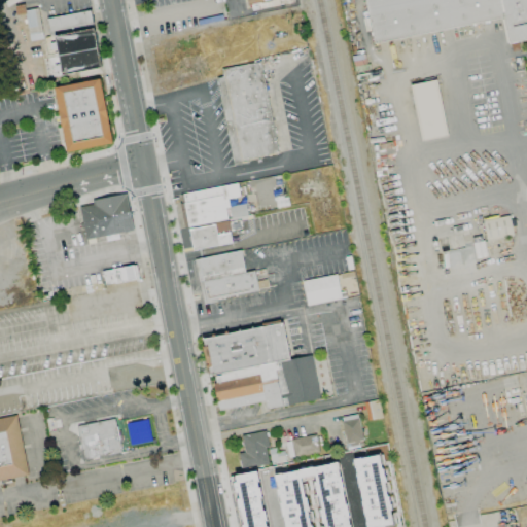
[(297,0),(299,2),(250,13),(247,0),(297,0)]
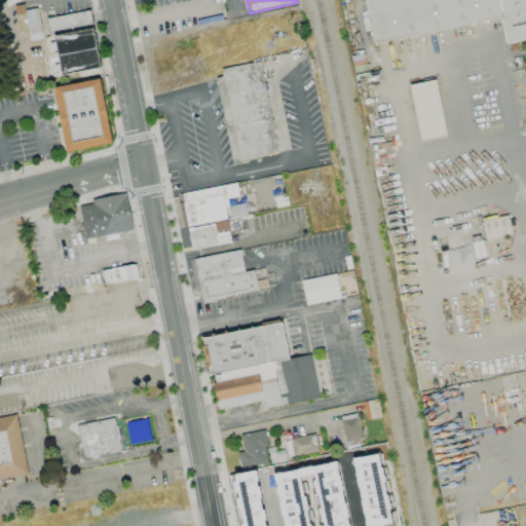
[(525,0),(365,0),(372,41),(502,21),(506,44),(525,40),(525,0)]
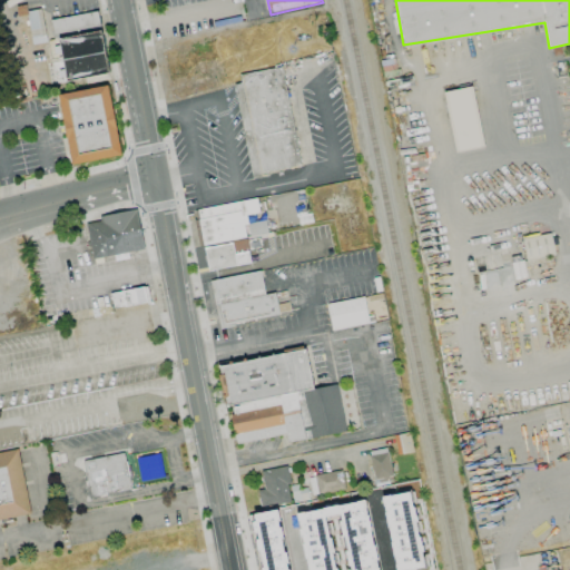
[(28,8),(38,6),(46,43),(36,46),(28,8)]
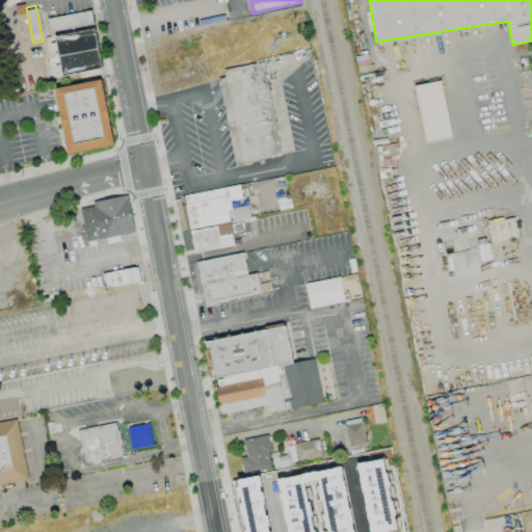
[(48,17),(87,8),(100,65),(60,74),(48,17)]
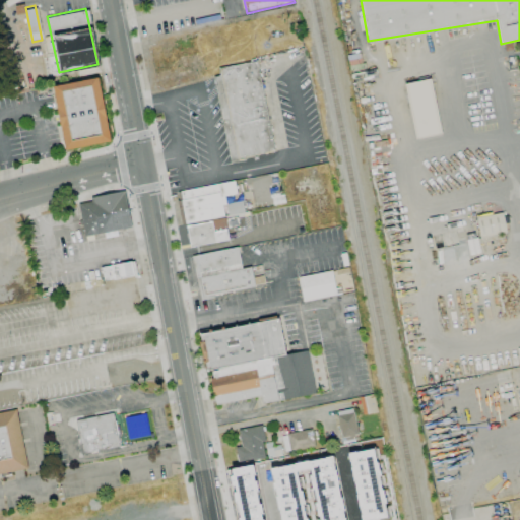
[(218,68),(255,61),(273,150),(243,156),(244,160),(230,164),(211,77),(220,76),(218,68)]
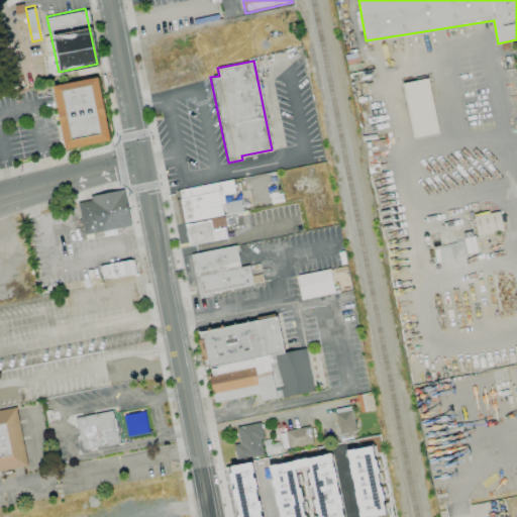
[(53,84),(94,77),(106,141),(66,149),(53,84)]
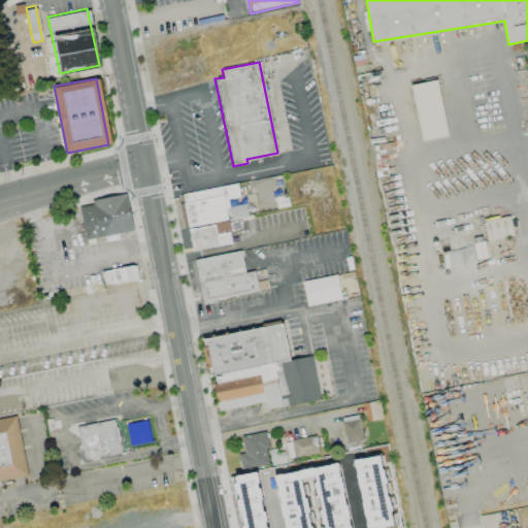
[(413,85),(421,140),(446,137),(437,80),(413,85)]
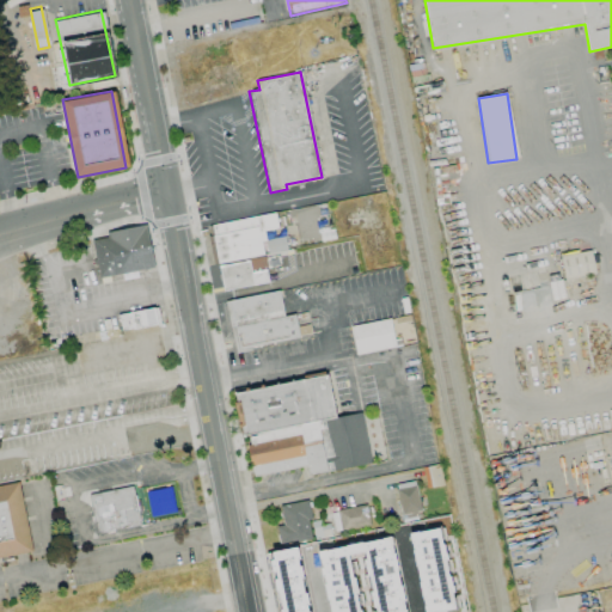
[(269,283),(264,255),(286,251),(283,237),(265,239),(264,231),(277,228),(275,214),(210,224),(221,291),(269,283)]
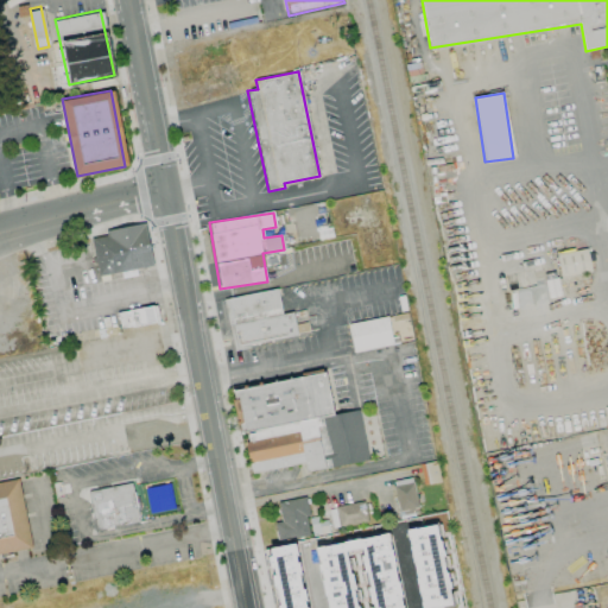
[(153,266),(145,225),(90,235),(97,277),(153,266)]
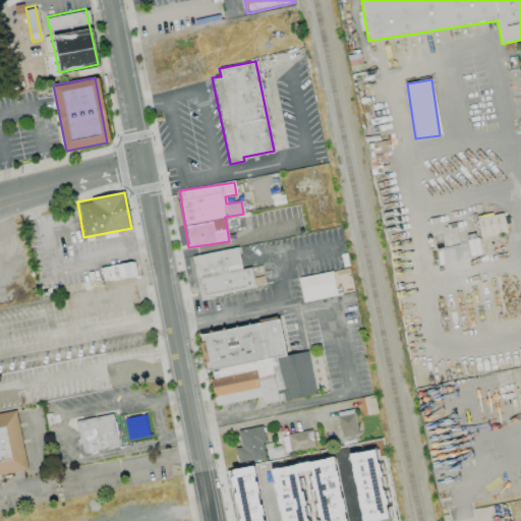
[(480,238),(507,233),(503,214),(476,219),(480,238)]
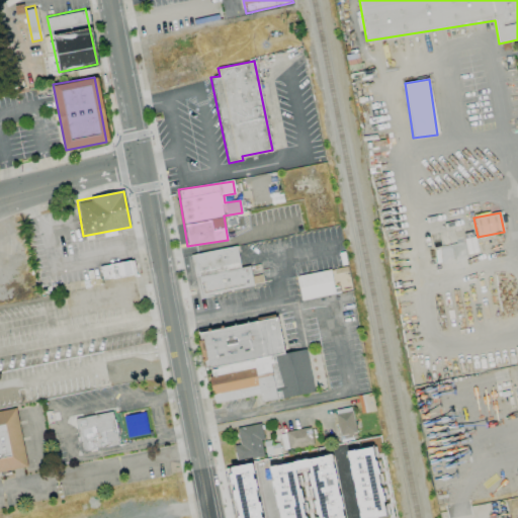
[(194,253),(199,294),(263,285),(262,277),(252,279),(250,266),(240,268),(237,247),(194,253)]
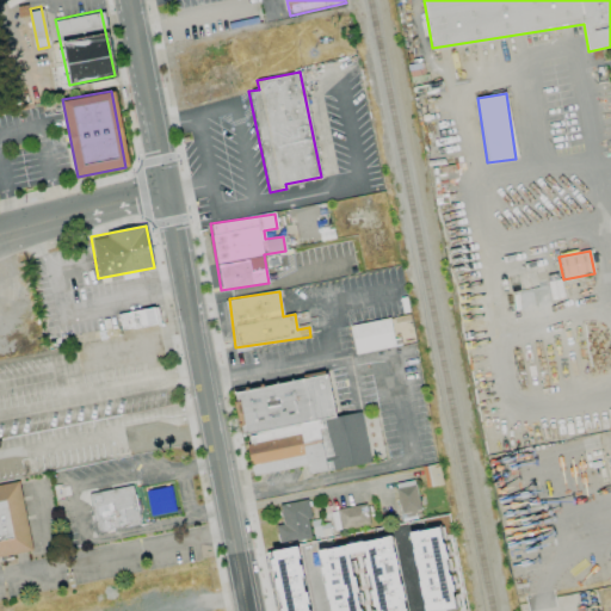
[(118,314),(122,332),(158,323),(155,307),(118,314)]
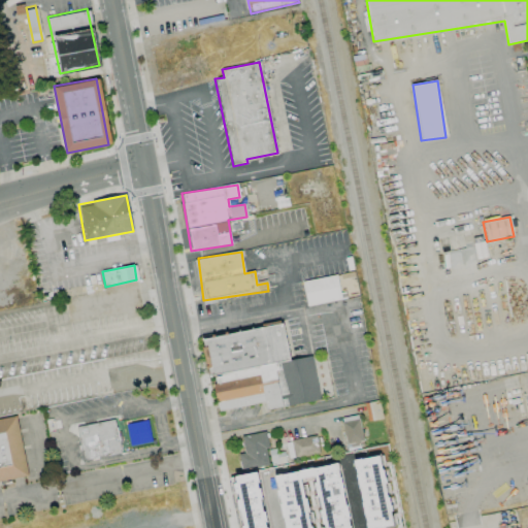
[(341,299),(336,275),(302,282),(307,306),(341,299)]
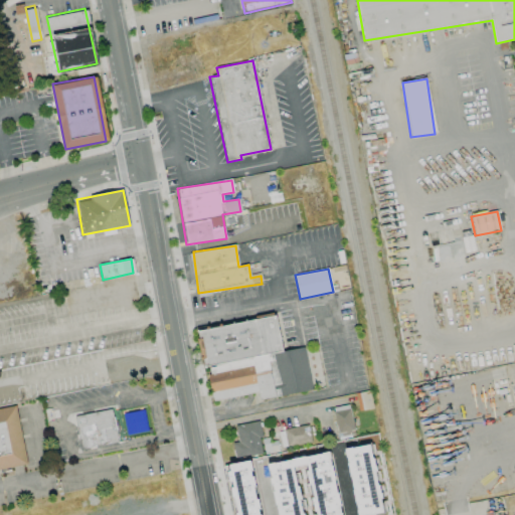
[(312,390),(305,347),(282,351),(276,315),(196,329),(202,367),(206,366),(212,400),(259,392),(260,399),(312,390)]
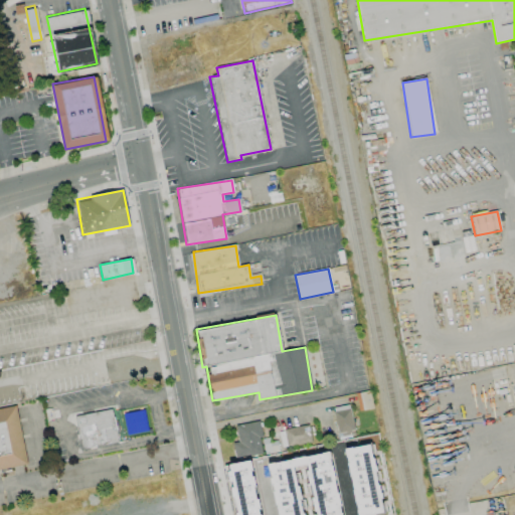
[(359,410),(372,408),(370,390),(356,392),(359,410)]
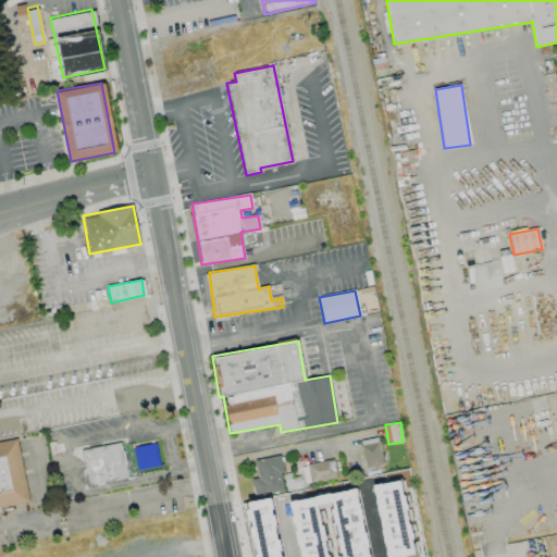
[(0,507),(28,502),(16,440),(0,443),(0,507)]
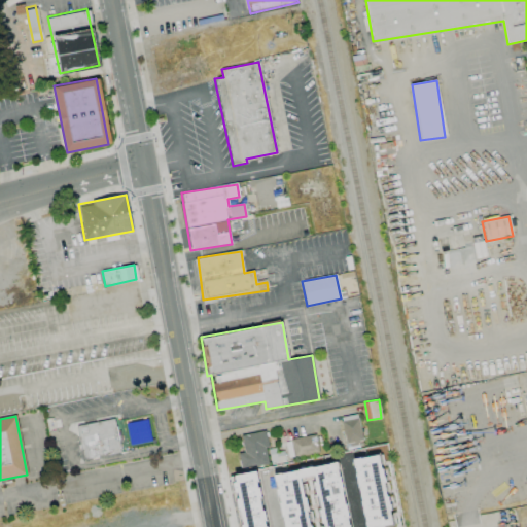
[(361,442),(358,417),(342,418),(344,443),(361,442)]
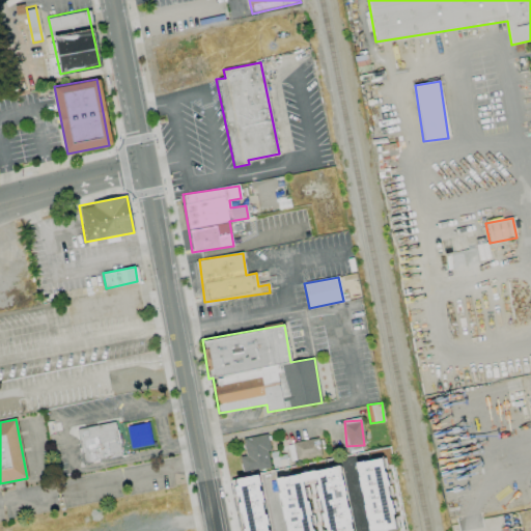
[(121,456),(115,422),(77,428),(83,464),(121,456)]
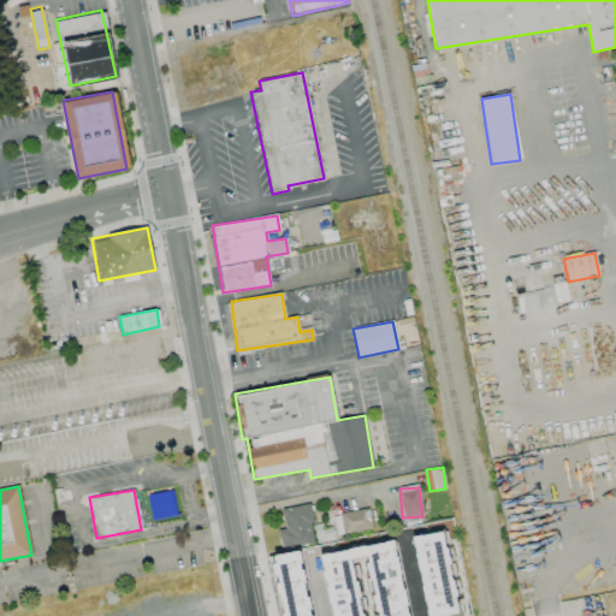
[(278,529),(280,549),(315,543),(308,504),(280,509),(284,528),(278,529)]
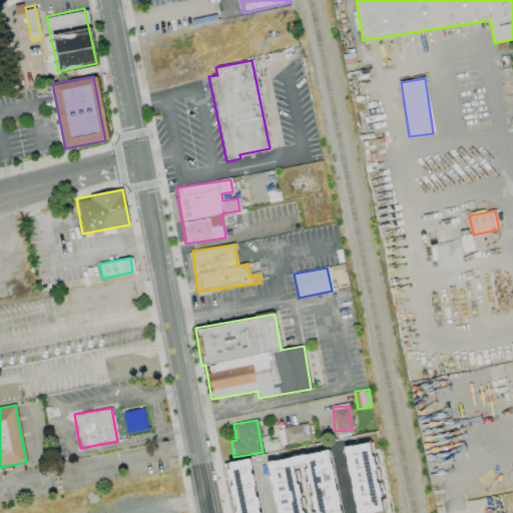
[(310,441),(307,423),(283,427),(286,445),(310,441)]
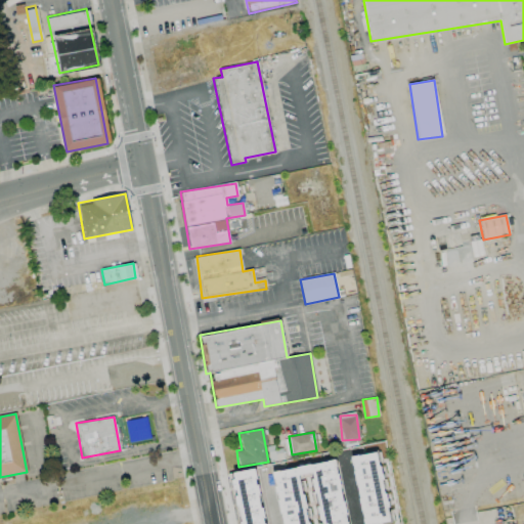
[(350,455),(362,523),(381,523),(391,522),(378,450),(350,455)]
